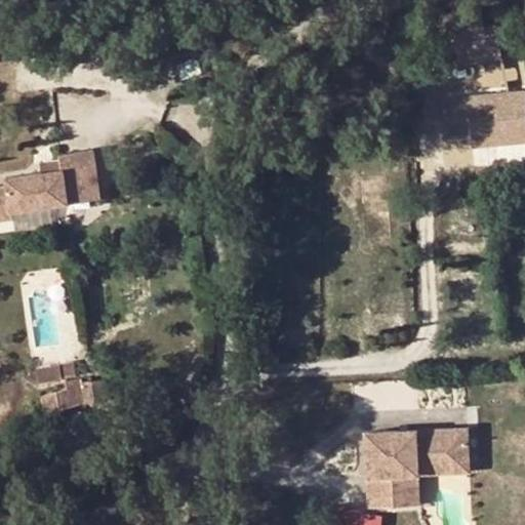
[(452,39),(484,35),(483,30),(480,8),(439,14),(443,40),(452,39)]
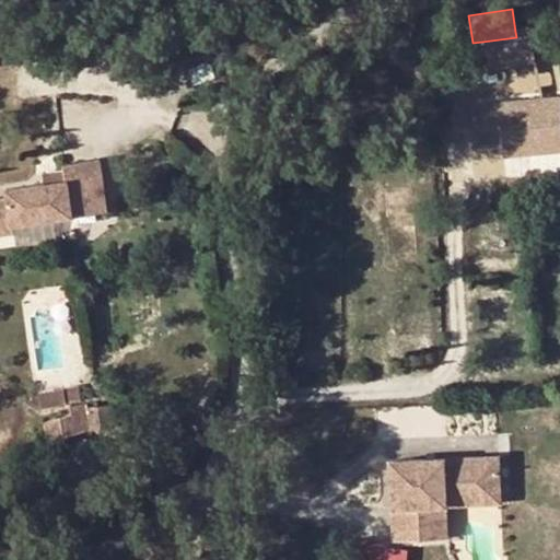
[(516,37),(482,42),(488,74),(534,66),(526,30),(515,32),(516,37)]
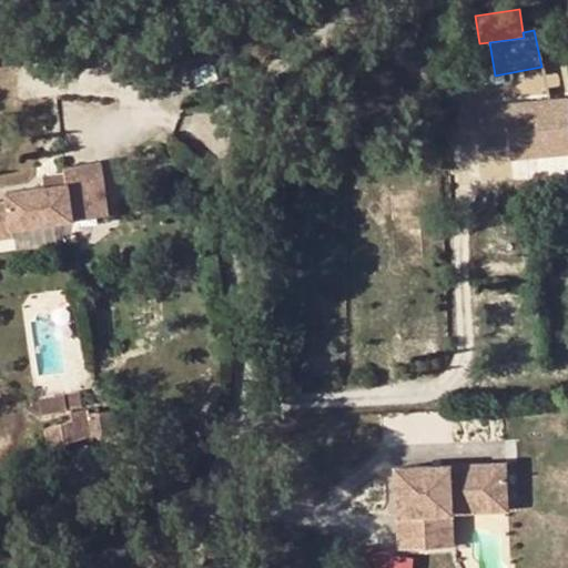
[(567,99),(479,109),(484,151),(510,149),(511,161),(550,156),(549,148),(567,145),(567,99)]
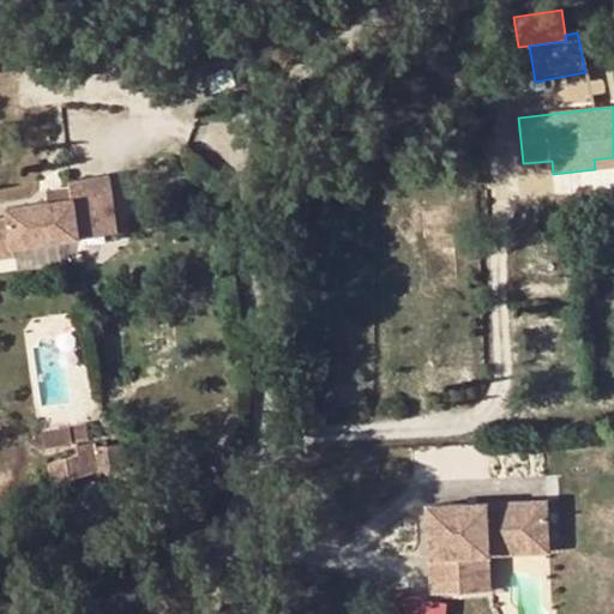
[(595,169),(553,174),(555,198),(613,191),(613,157),(594,160),(595,169)]
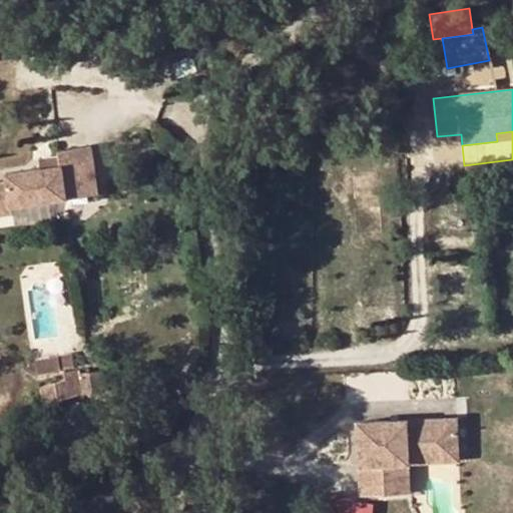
[(18,210),(69,203),(66,187),(94,183),(88,152),(61,157),(61,160),(63,170),(45,174),(14,179),(14,184),(0,185),(0,220),(19,217),(18,210)]
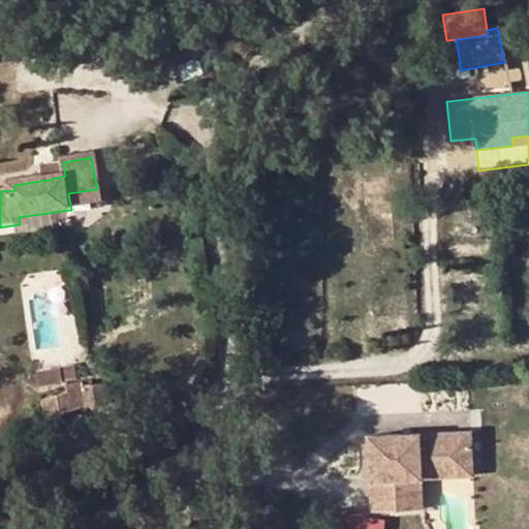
[(65,176),(63,165),(44,168),(47,180),(65,176)]
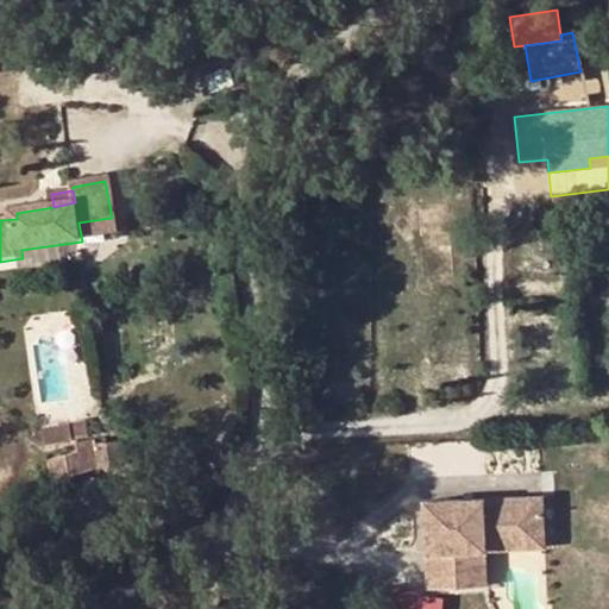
[(82,242),(115,237),(112,218),(79,223),(82,242)]
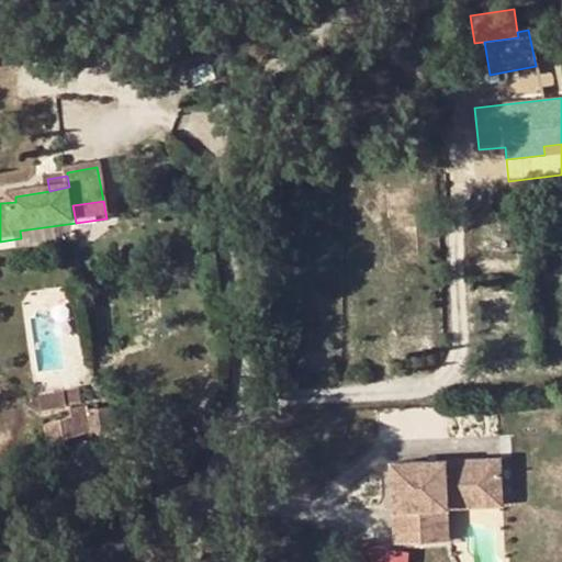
[(76,395),(77,407),(93,406),(92,394),(76,395)]
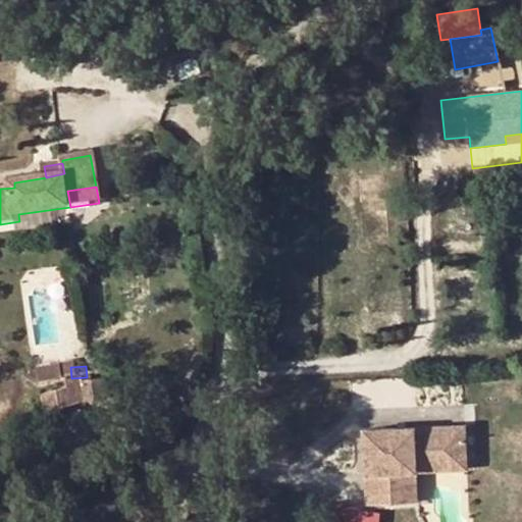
[(47,369),(48,384),(71,382),(71,378),(70,367),(47,369)]
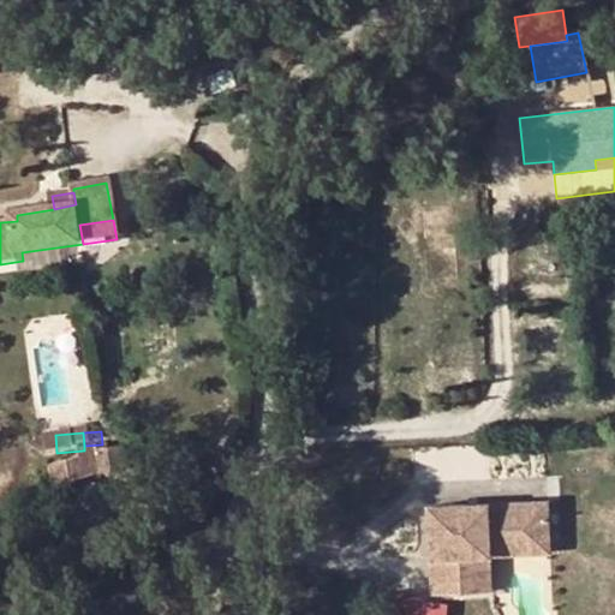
[(120,471),(119,447),(102,449),(93,451),(93,447),(87,448),(87,451),(77,454),(61,460),(69,481),(83,476),(97,472),(113,471),(120,471)]
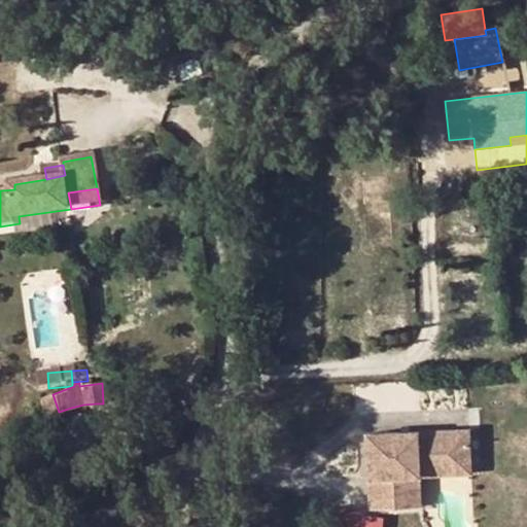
[(475,466),(471,422),(370,427),(373,501),(408,500),(406,469),(422,468),(475,466)]
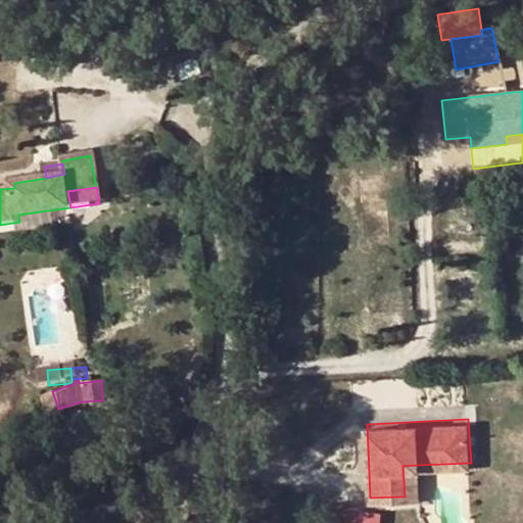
[(419,465),(402,466),(405,496),(420,495),(419,465)]
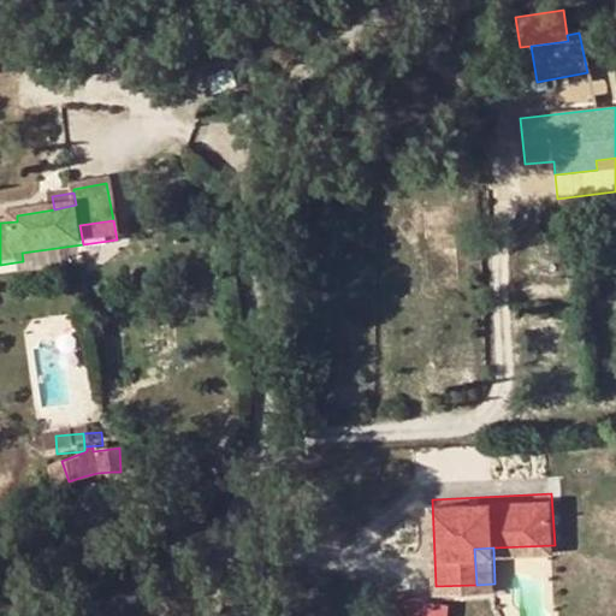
[(397,598),(396,615),(446,615),(448,599),(397,598)]
